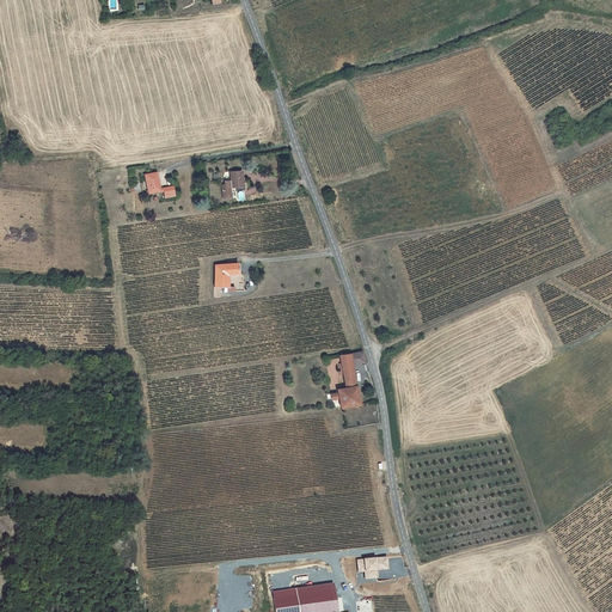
[(224,187),(221,187),(222,200),(231,199),(230,188),(243,187),(240,172),(230,173),(231,182),(224,183),(224,187)]
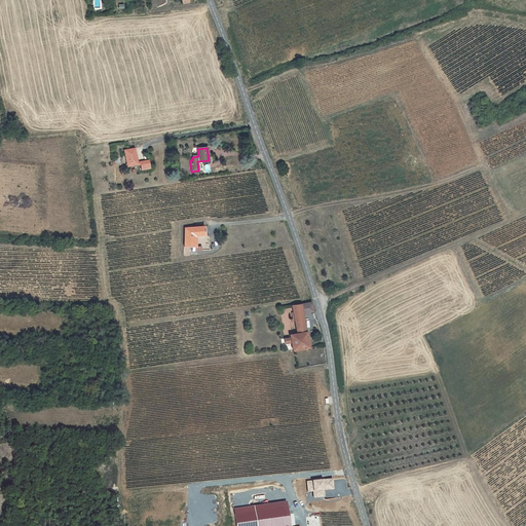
[(137,164),(134,149),(124,151),(127,165),(137,164)]
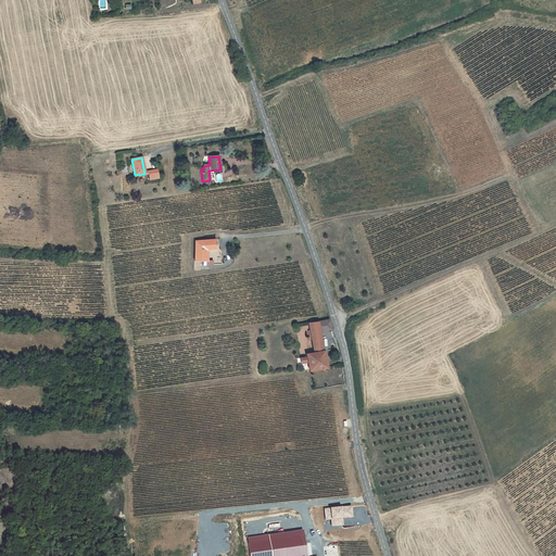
[(148,173),(149,180),(158,178),(156,171),(148,173)]
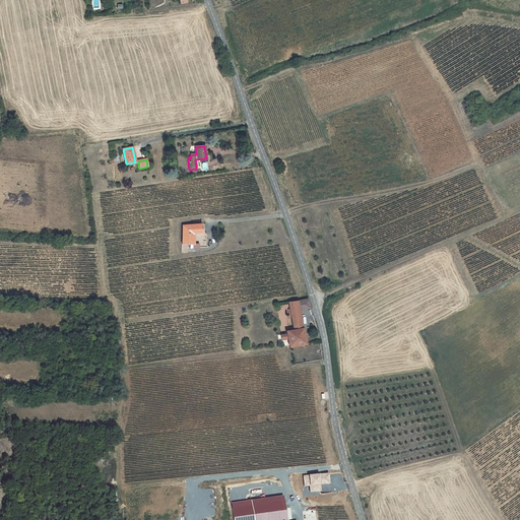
[(182,244),(193,245),(193,244),(193,237),(192,237),(192,234),(192,232),(194,232),(194,234),(202,233),(201,223),(182,225),(182,244)]
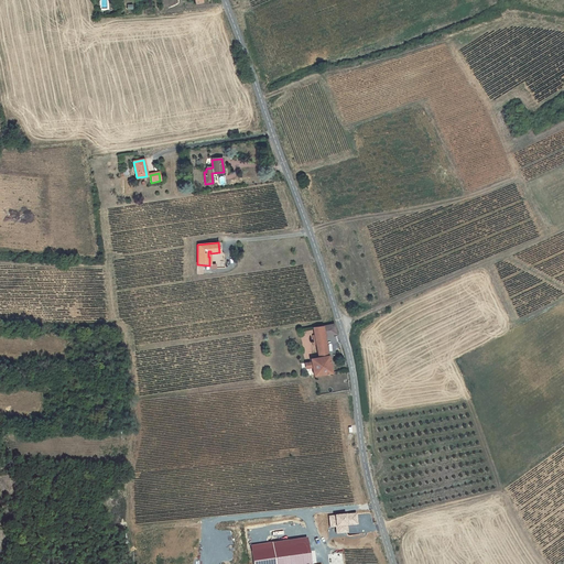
[(312,368),(313,377),(331,373),(329,366),(332,365),(331,361),(328,361),(324,336),(336,334),(333,324),(324,326),(313,327),(315,342),(312,342),(313,346),(315,345),(317,358),(311,359),(311,362),(312,368)]
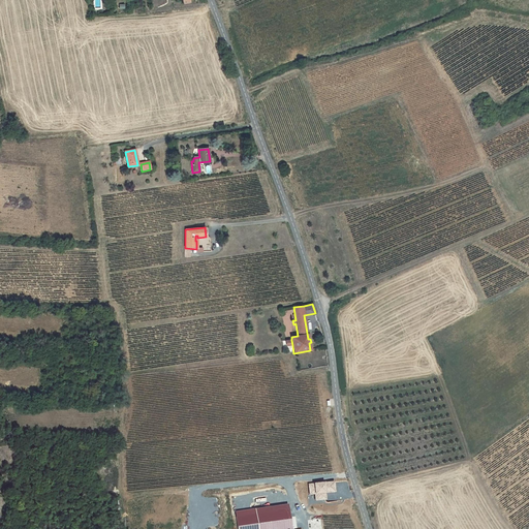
[(323,489),(319,489),(320,496),(327,495),(328,499),(335,498),(335,495),(336,495),(334,483),(322,485),(323,489)]
